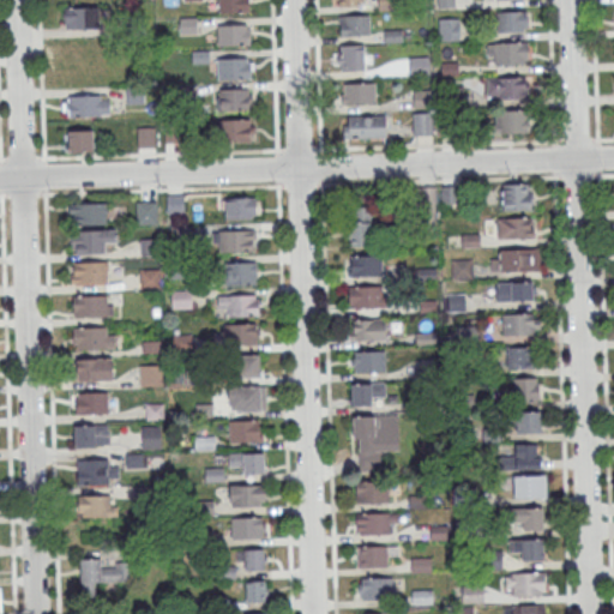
[(220,0),(250,0),(251,12),(220,13),(220,0)]
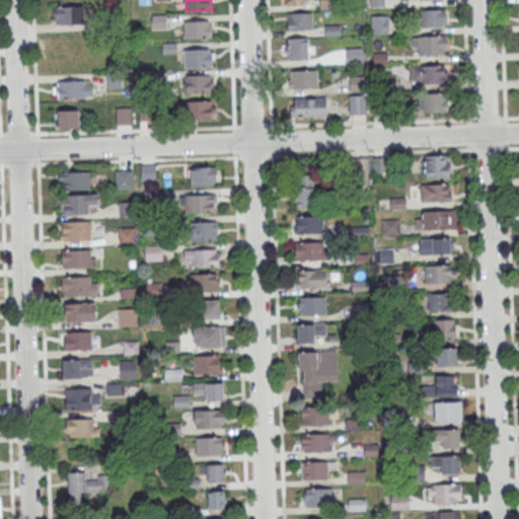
[(320,0),(334,0),(335,9),(321,9),(320,0)]
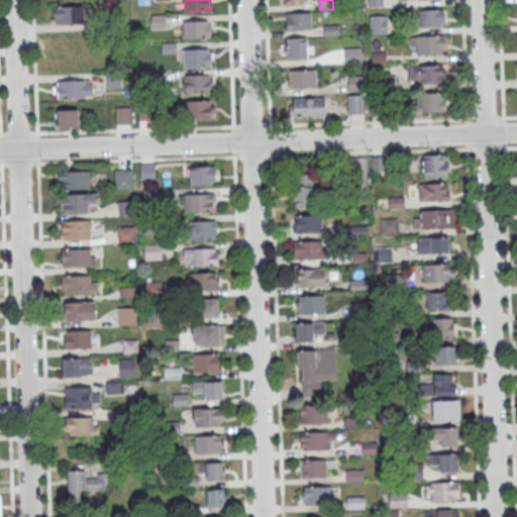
[(369,0),(383,0),(383,8),(370,8),(369,0)]
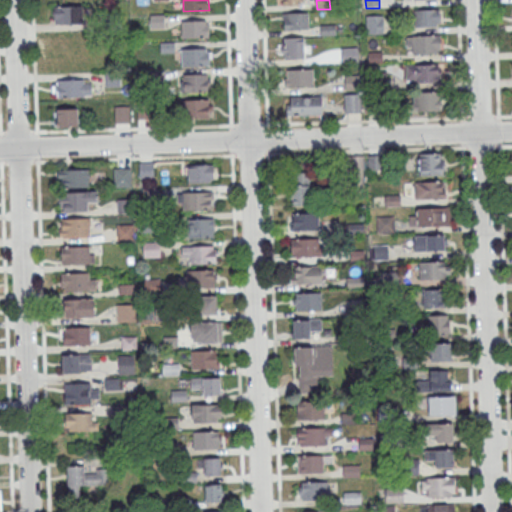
[(54,5),(54,24),(83,24),(83,5),(54,5)]
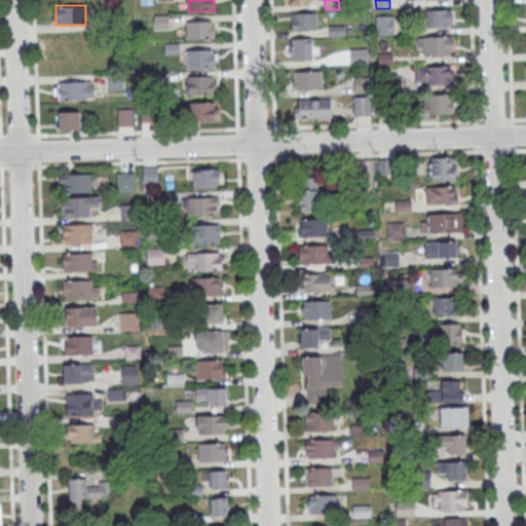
[(426,10),(452,10),(453,28),(426,29),(426,10)]
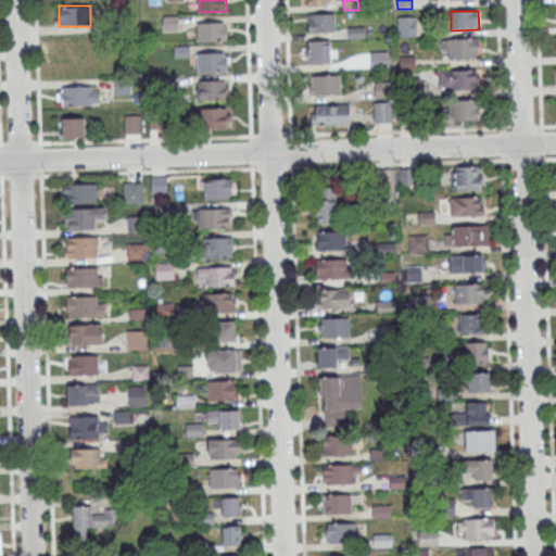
[(312,13),(313,34),(337,33),(336,13),(312,13)]
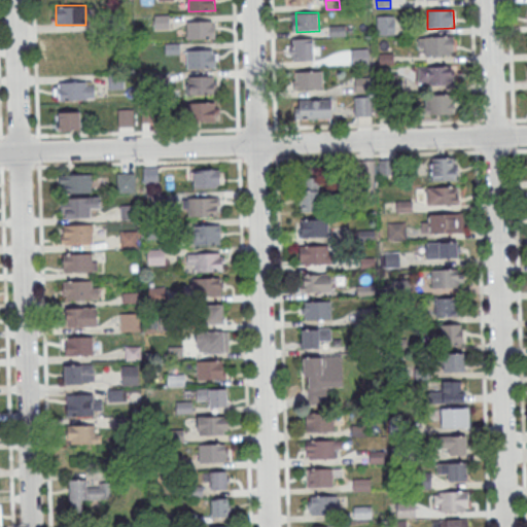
[(107,15),(124,15),(124,29),(107,29),(107,15)]
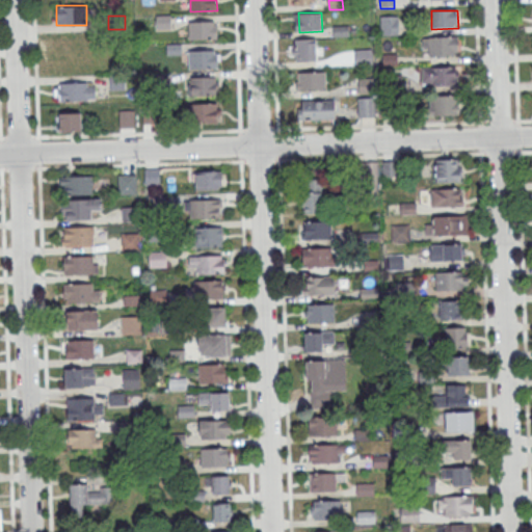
[(156,16),(171,16),(171,30),(157,30),(156,16)]
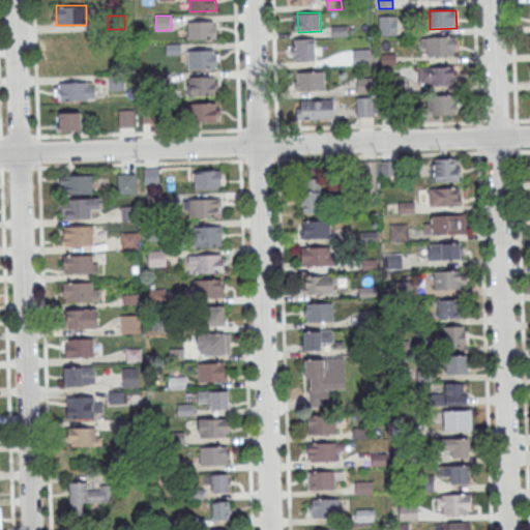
[(380,18),(396,17),(398,35),(380,36),(380,18)]
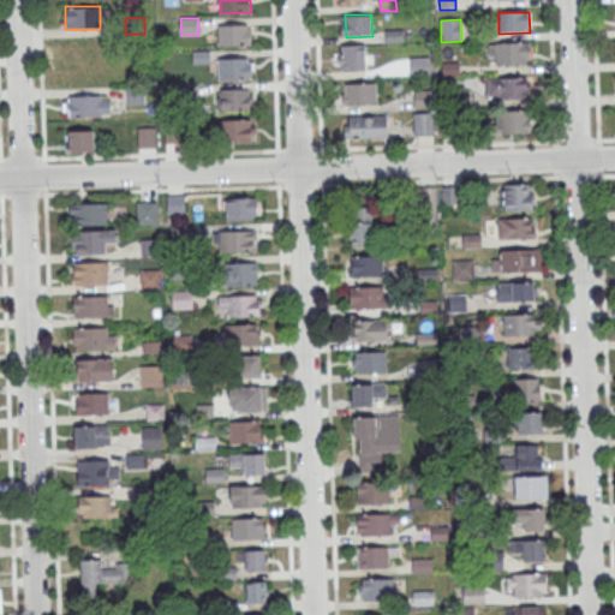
[(219,27),(248,25),(249,29),(251,29),(251,46),(220,47),(219,27)]
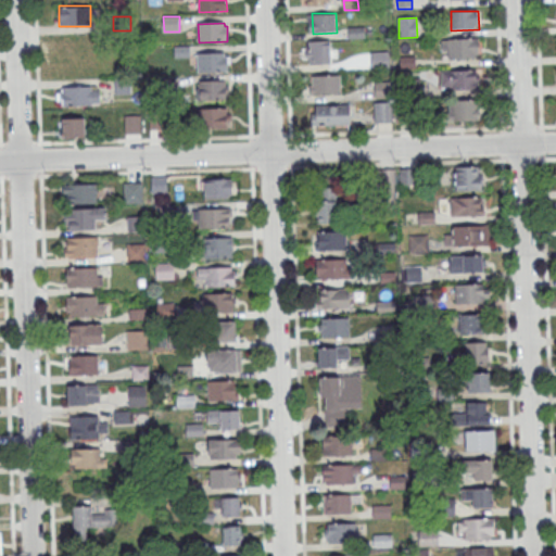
[(349,28),(366,27),(366,38),(349,39),(349,28)]
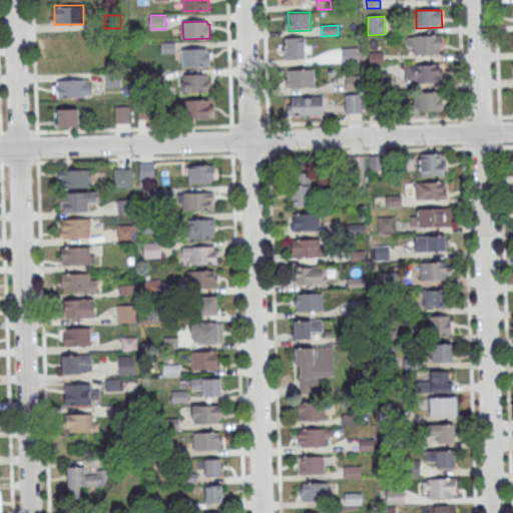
[(53,32),(53,48),(81,48),(81,32),(53,32)]
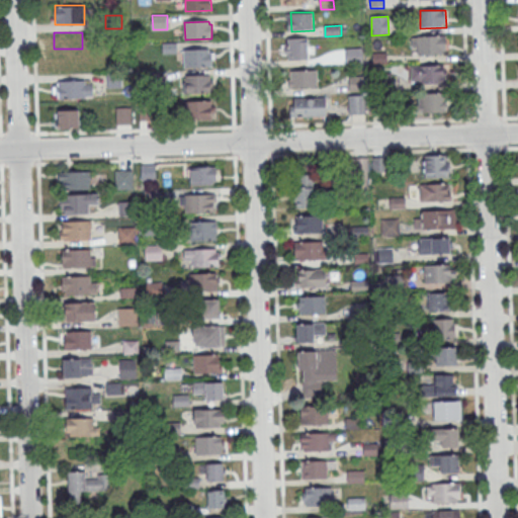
[(417,37),(446,36),(446,51),(443,51),(443,55),(418,55),(417,37)]
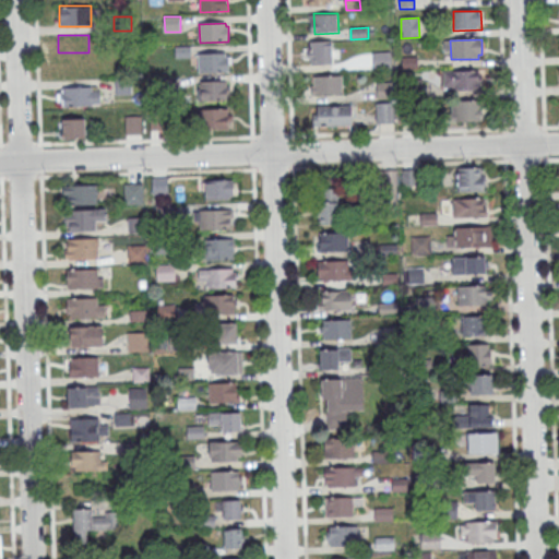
[(310,42),(311,66),(333,64),(333,42),(310,42)]
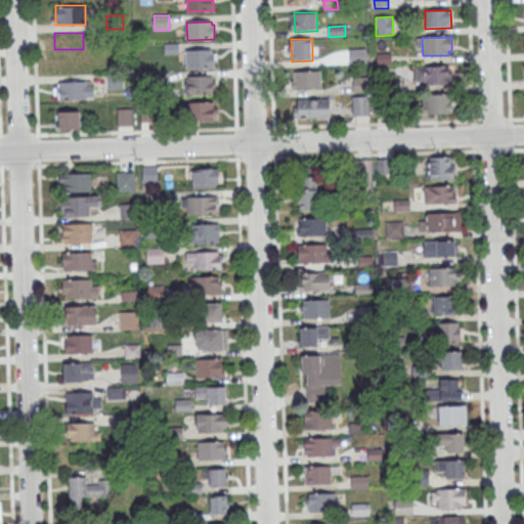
[(179,43),(179,54),(165,54),(165,44),(179,43)]
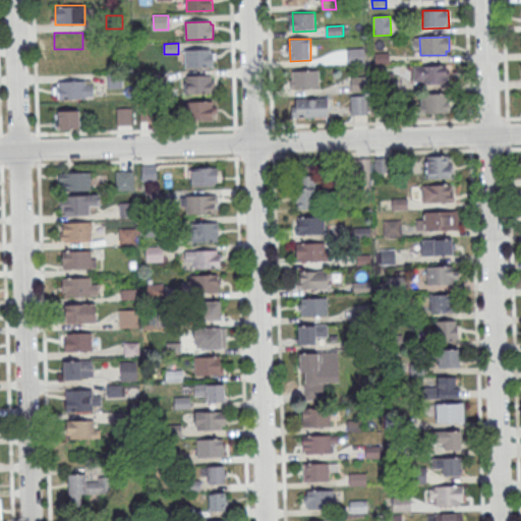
[(348,49),(364,49),(365,63),(349,64),(348,49)]
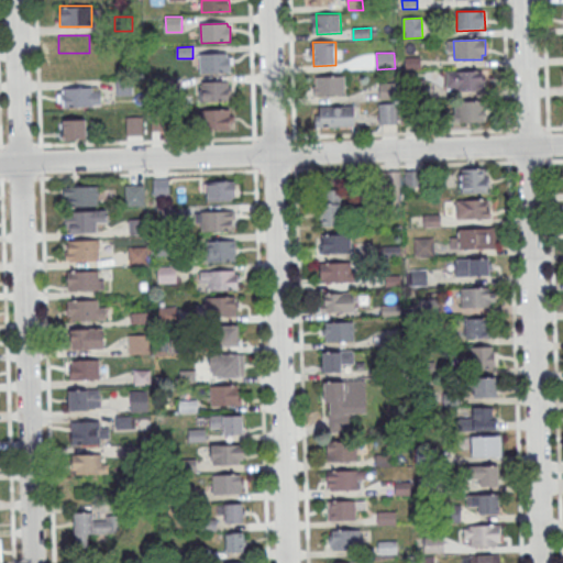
[(200,54),(228,54),(228,57),(231,57),(231,73),(200,74),(200,54)]
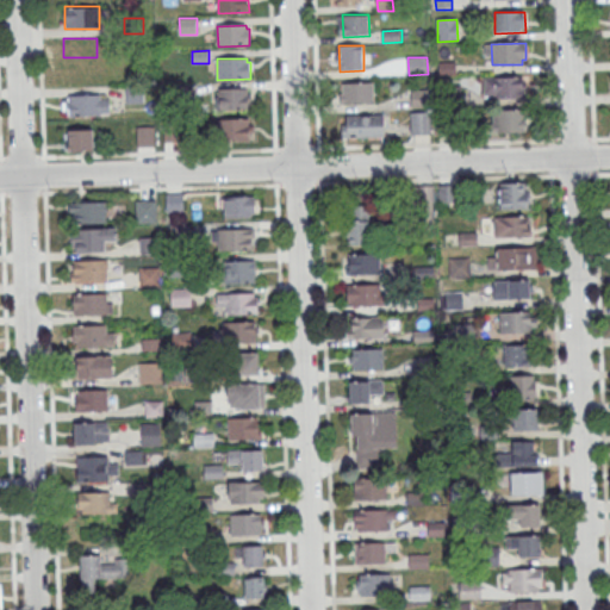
[(64,62),(64,82),(110,82),(110,62),(64,62)]
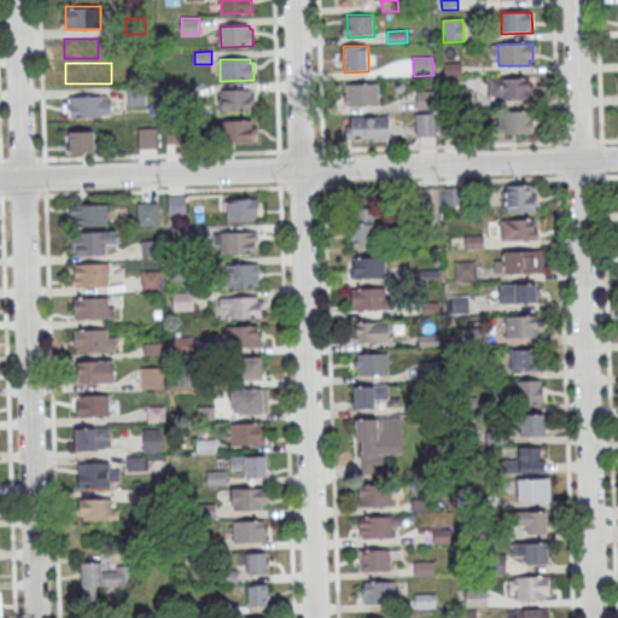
[(444,64),(464,63),(465,75),(445,76),(444,64)]
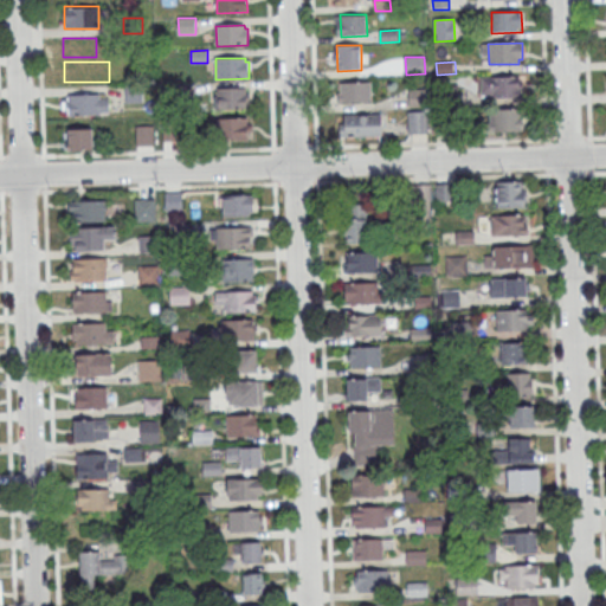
[(481,77),(521,76),(522,97),(491,97),(491,95),(481,95),(481,77)]
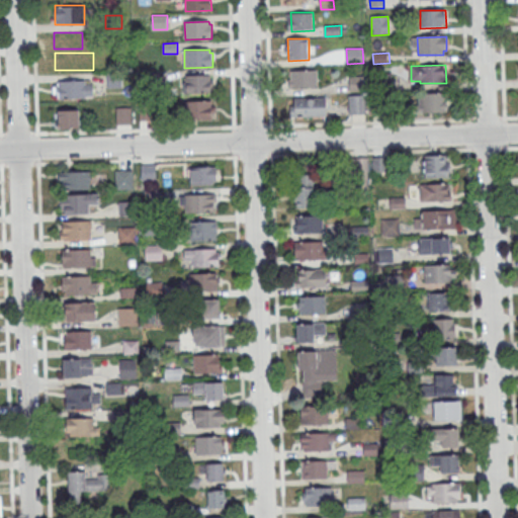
[(291,71),(291,89),(319,88),(318,71),(291,71)]
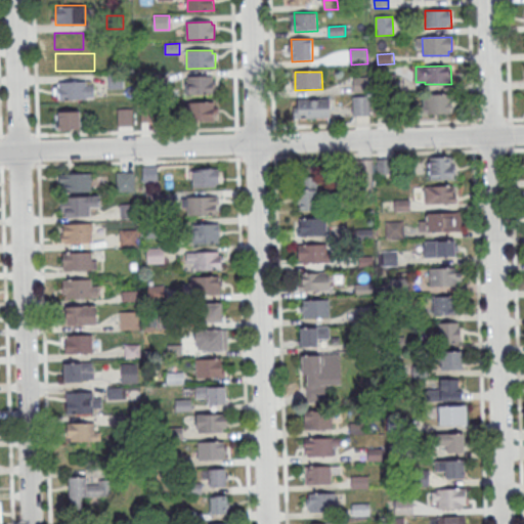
[(148,74),(165,74),(165,87),(148,87),(148,74)]
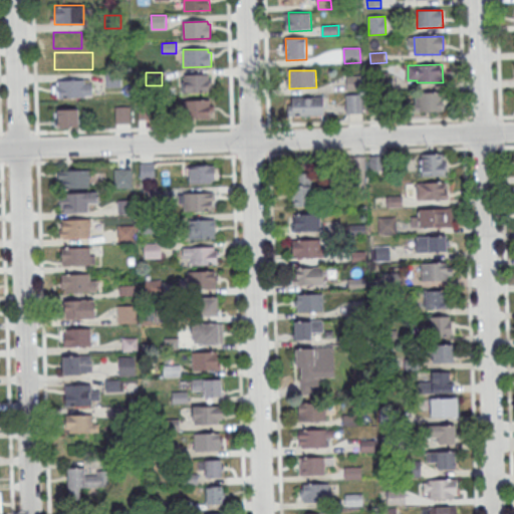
[(371,73),(388,72),(388,88),(372,89),(371,73)]
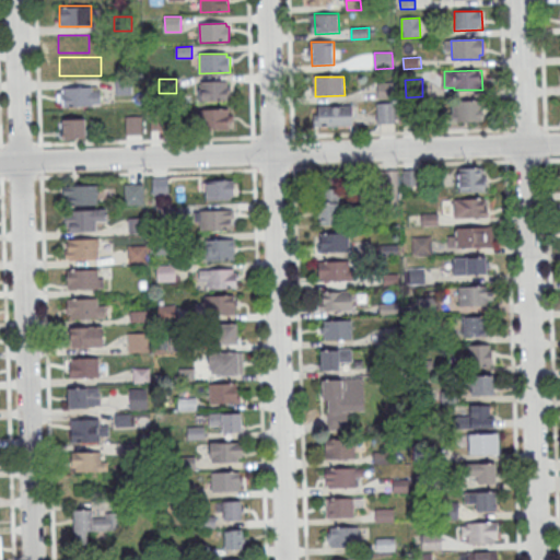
[(117,80),(135,80),(135,94),(117,95),(117,80)]
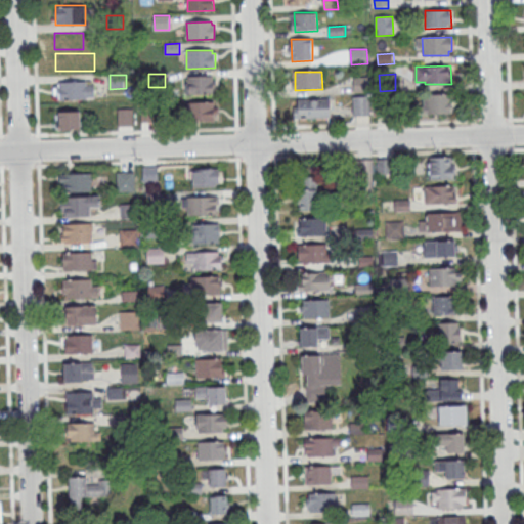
[(187,77),(214,76),(214,80),(216,80),(216,94),(188,94),(187,77)]
